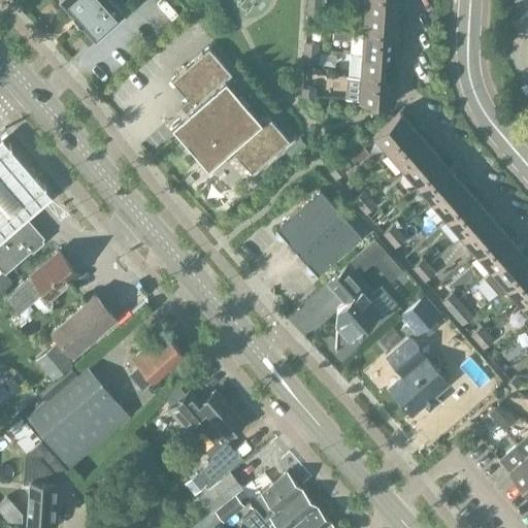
[(61,0),(94,36),(123,10),(112,0),(61,0)]
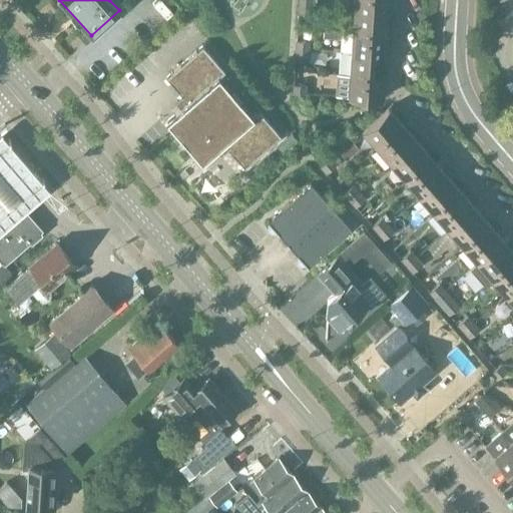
[(354,0),(354,9),(388,11),(388,0),(354,0)]
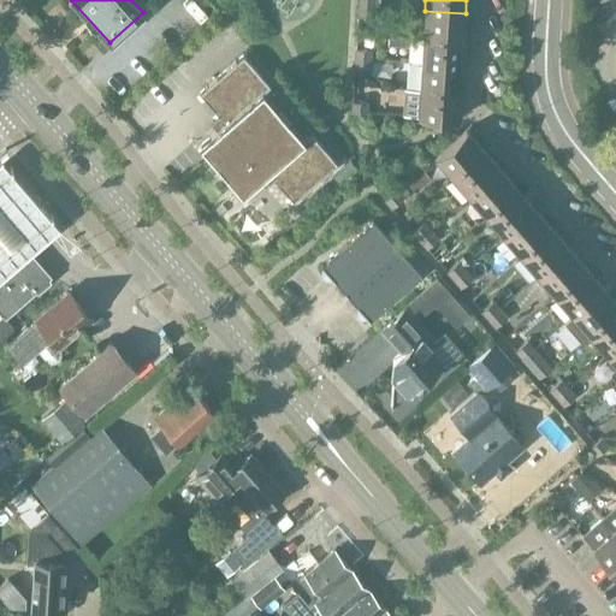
[(373,7),(359,6),(357,17),(373,18),(373,7)]
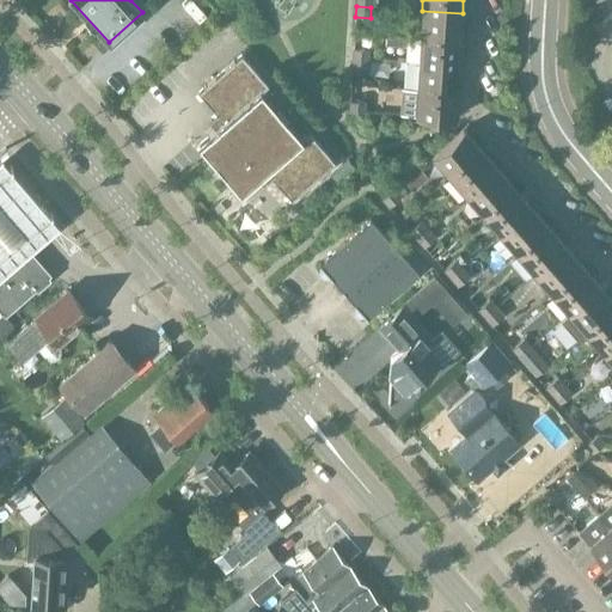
[(422,11),(421,36),(461,40),(463,13),(422,11)]
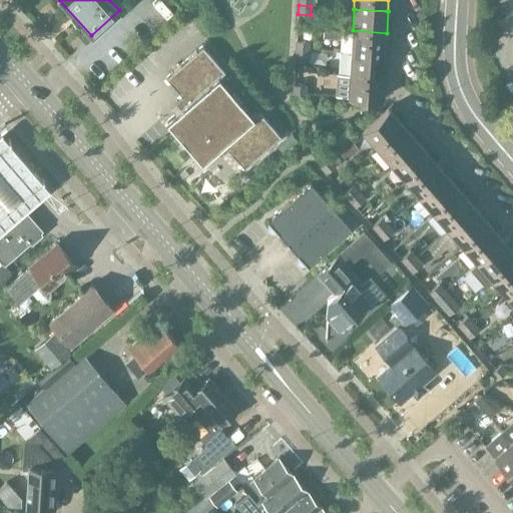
[(353,30),(351,52),(385,54),(387,33),(353,30)]
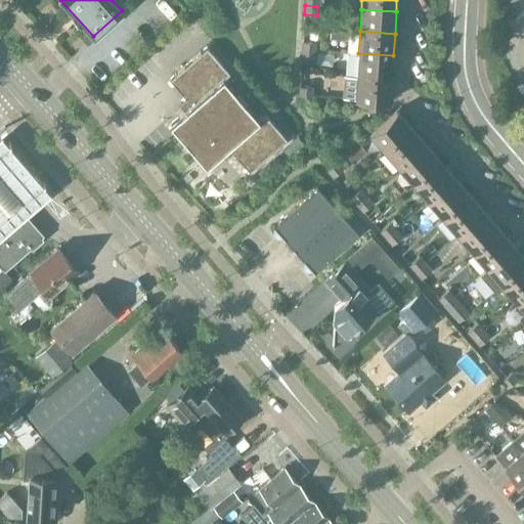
[(303,41),(302,49),(315,50),(315,41),(303,41)]
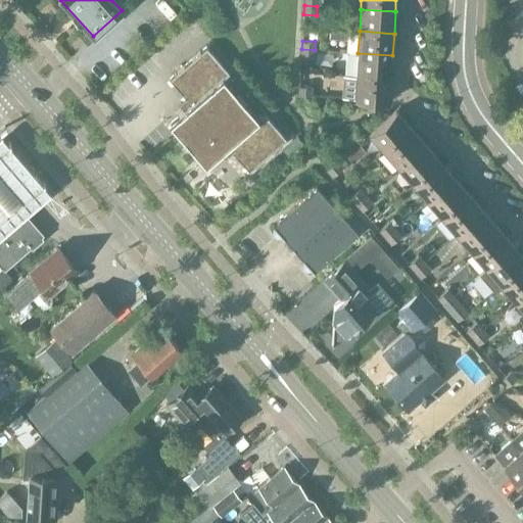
[(190,60),(169,79),(186,98),(183,101),(183,105),(186,109),(170,123),(205,163),(222,150),(224,153),(229,154),(232,151),(249,171),(286,139),(264,112),(257,117),(223,78),(229,73),(206,46),(190,60)]
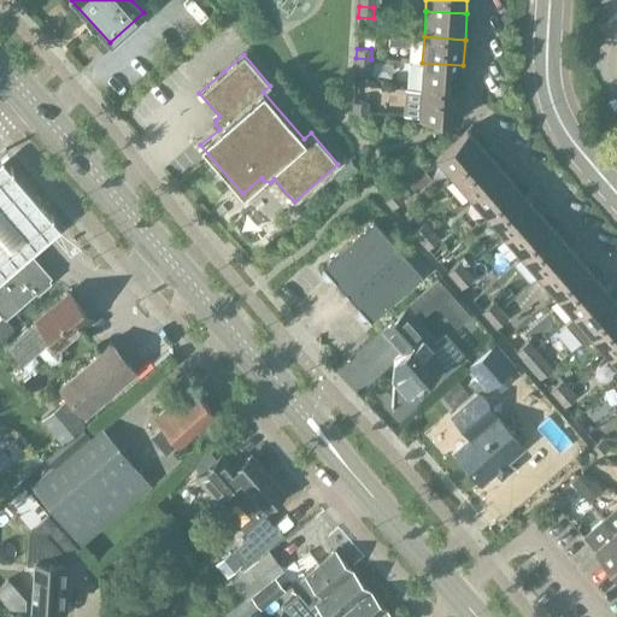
[(371,59),(356,58),(356,69),(370,70),(371,59)]
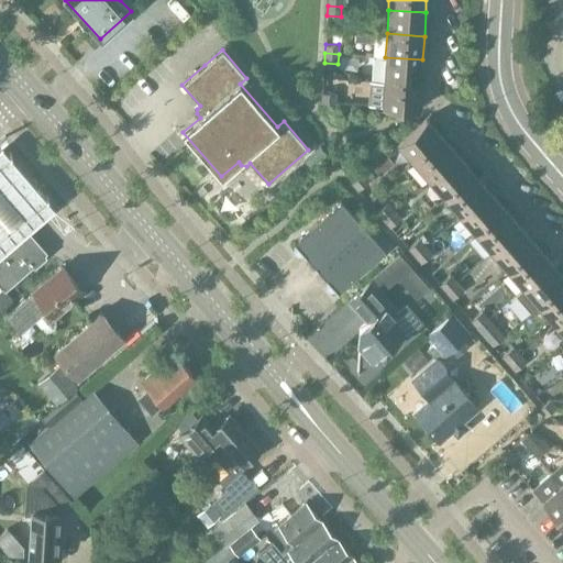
[(385,57),(384,81),(421,84),(422,59),(385,57)]
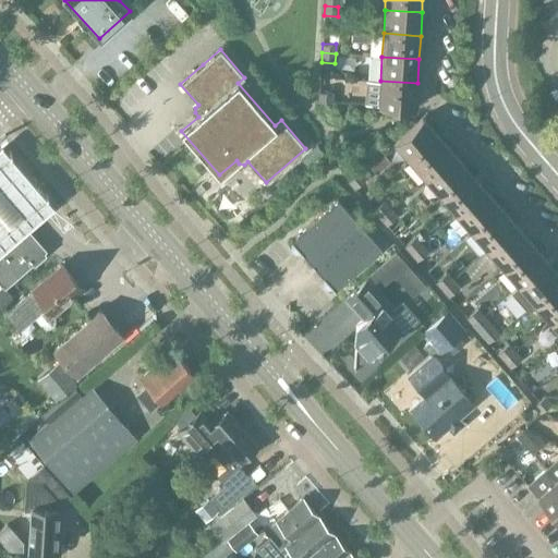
[(417,83),(380,81),(378,105),(415,108),(417,83)]
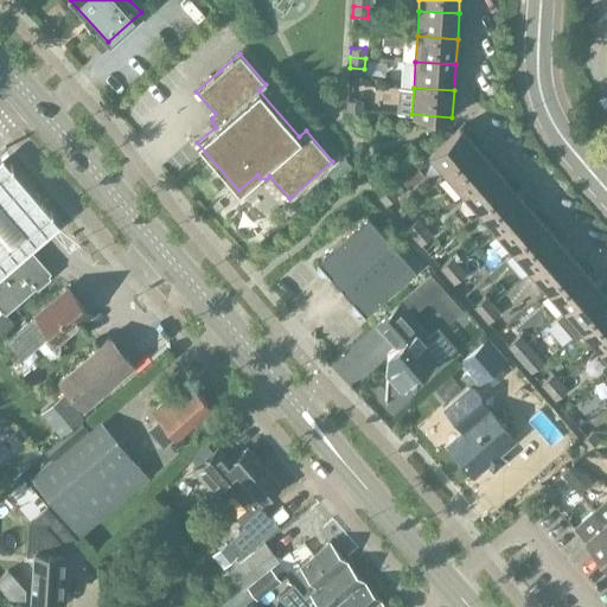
[(347,100),(346,110),(362,110),(362,101),(347,100)]
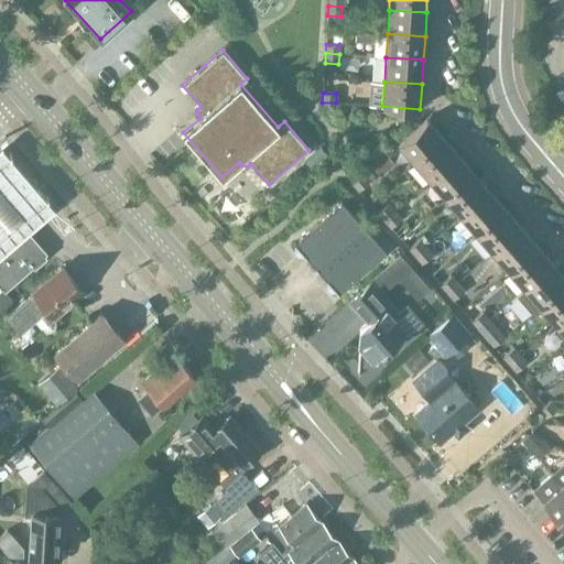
[(399,143),(415,162),(443,137),(426,118),(399,143)]
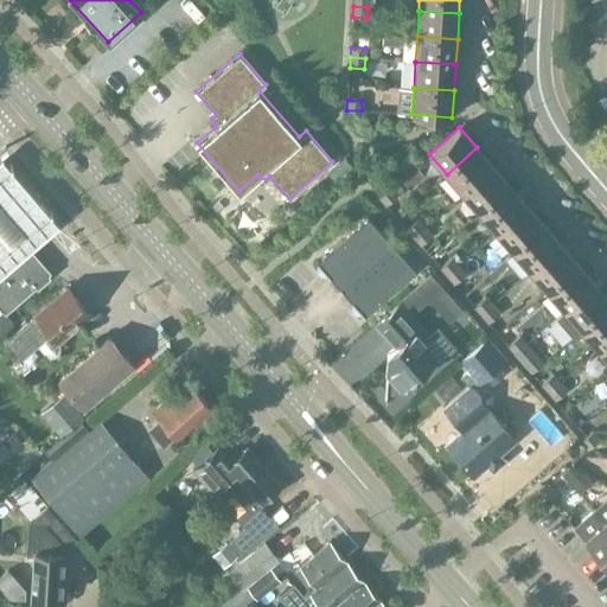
[(447,174),(464,193),(494,167),(477,147),(447,174)]
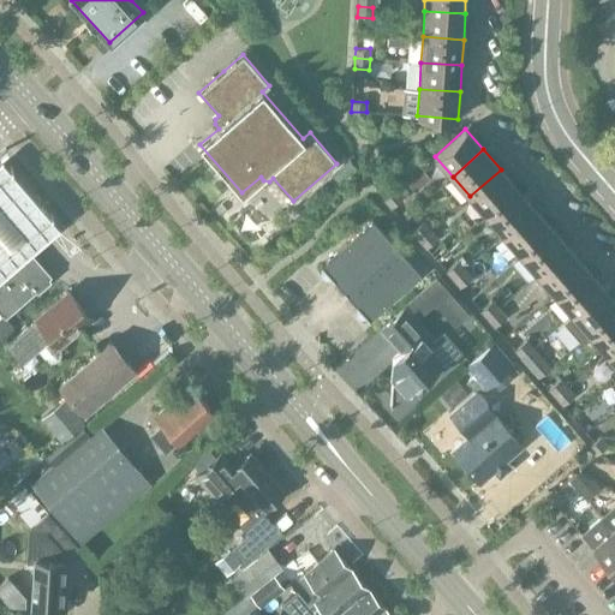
[(350,161),(333,175),(338,181),(354,167),(350,161)]
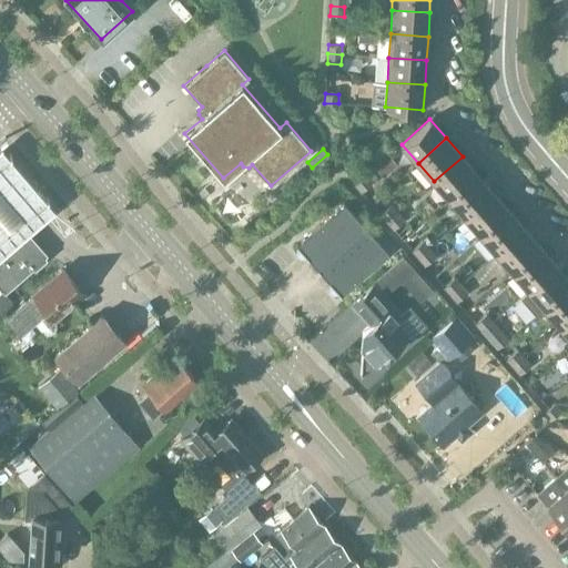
[(434,181),(449,199),(478,174),(463,156),(434,181)]
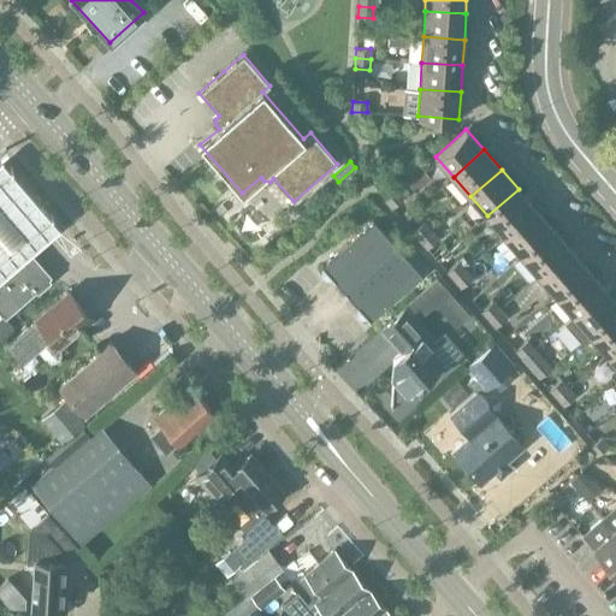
[(487,215),(504,236),(535,208),(519,189),(487,215)]
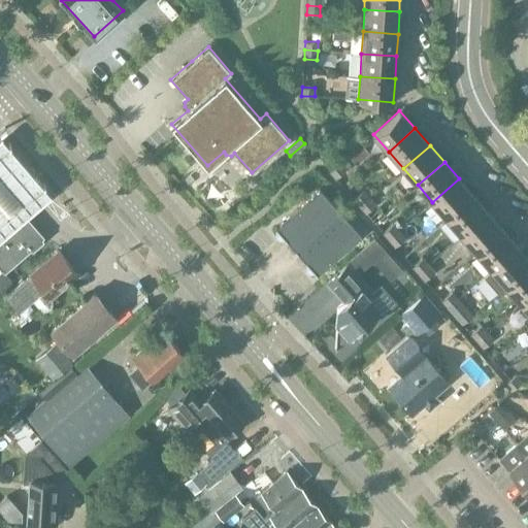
[(330,171),(336,177),(336,178),(347,170),(339,163),(330,171)]
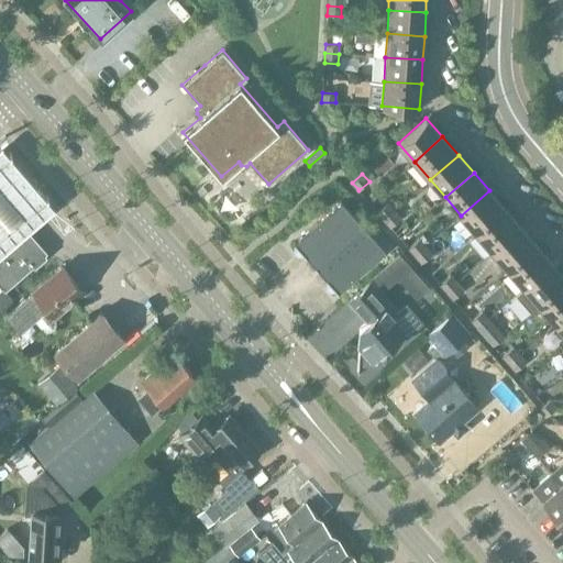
[(461,216),(477,233),(505,209),(489,190),(461,216)]
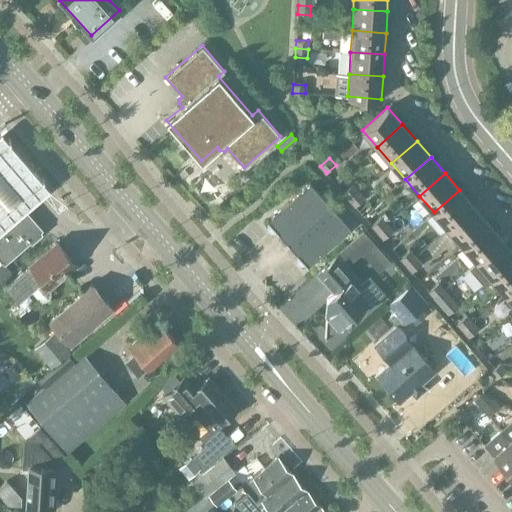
[(275,232),(286,244),(329,206),(309,183),(266,221),(266,220),(265,221),(267,223),(266,228),(269,232),(275,232)]
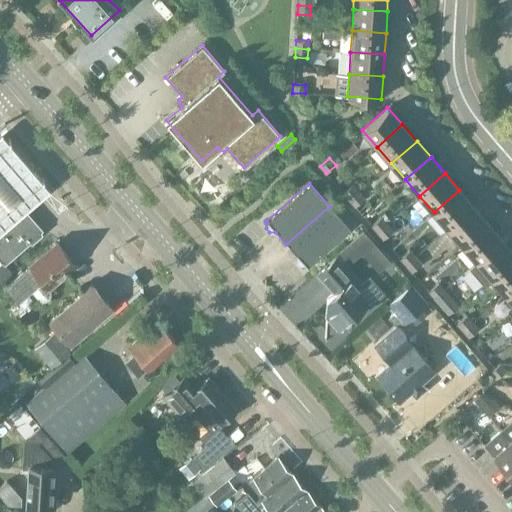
[(343,193),(349,199),(359,191),(353,185),(343,193)]
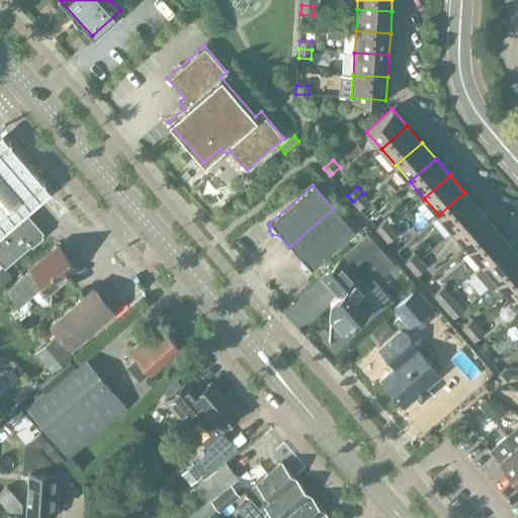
[(439,214),(453,232),(479,208),(464,192),(439,214)]
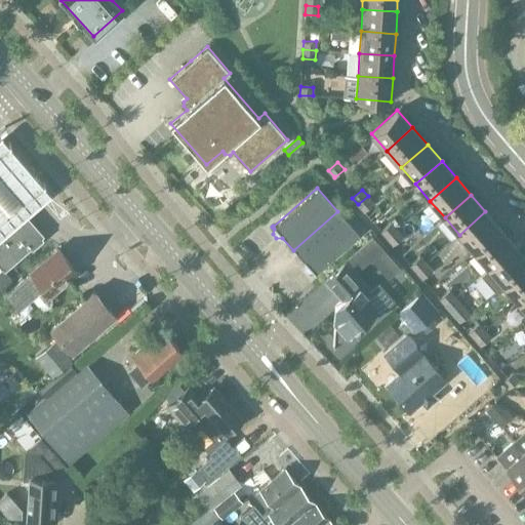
[(368,196),(358,204),(364,211),(374,203),(368,196)]
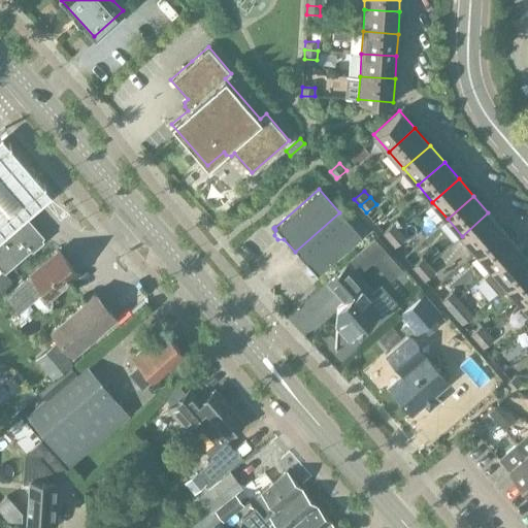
[(385,213),(376,204),(366,212),(374,222),(385,213)]
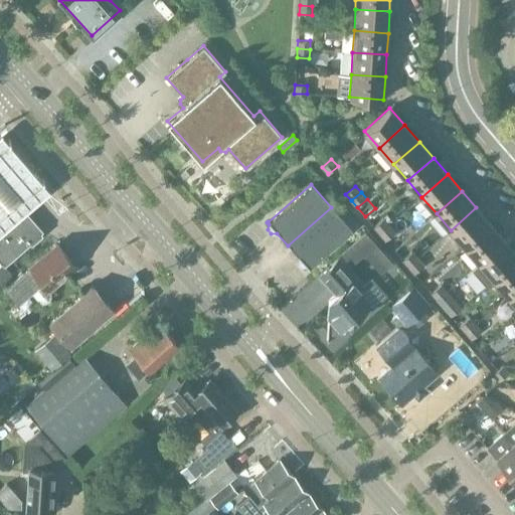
[(331,207),(288,245),(298,256),(297,263),(301,267),(306,267),(308,269),(309,268),(308,267),(351,229),(331,207)]
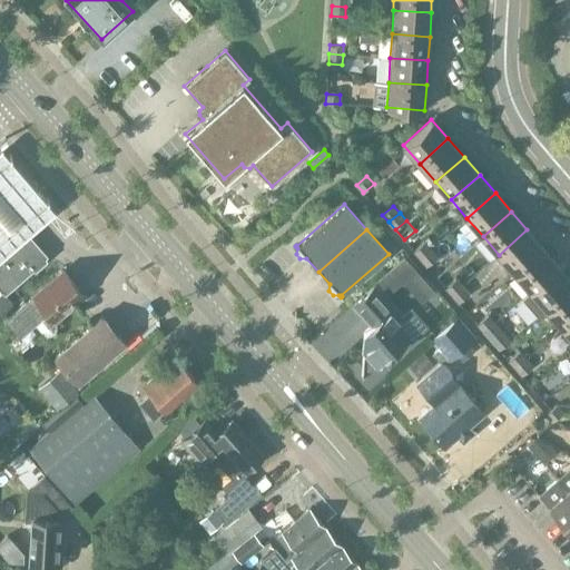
[(499,255),(514,273),(543,248),(527,229),(499,255)]
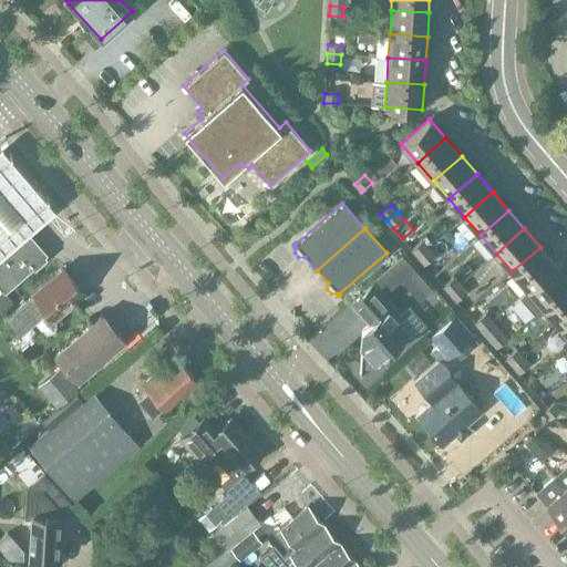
[(0,289),(3,294),(31,269),(45,256),(24,232),(0,253),(0,289)]
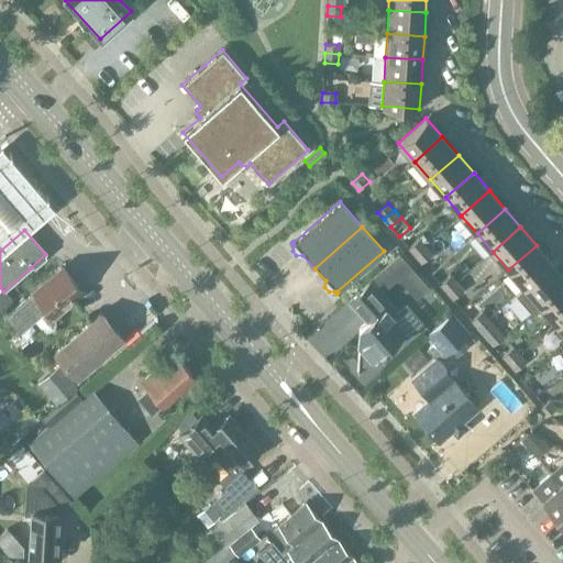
[(409,247),(416,255),(426,246),(419,239),(409,247)]
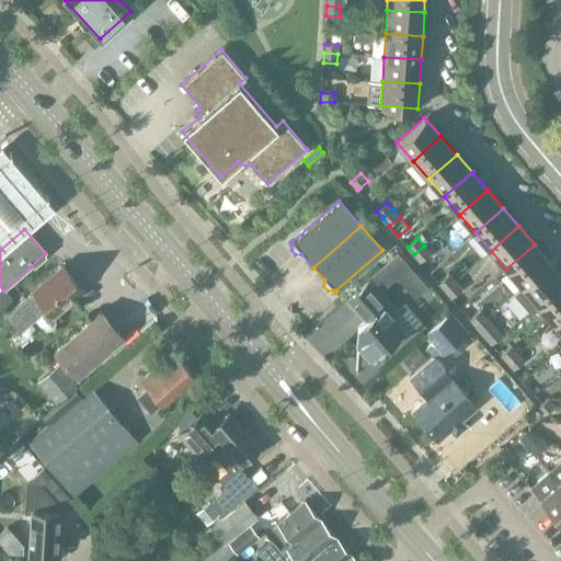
[(506,268),(522,286),(550,262),(535,244),(506,268)]
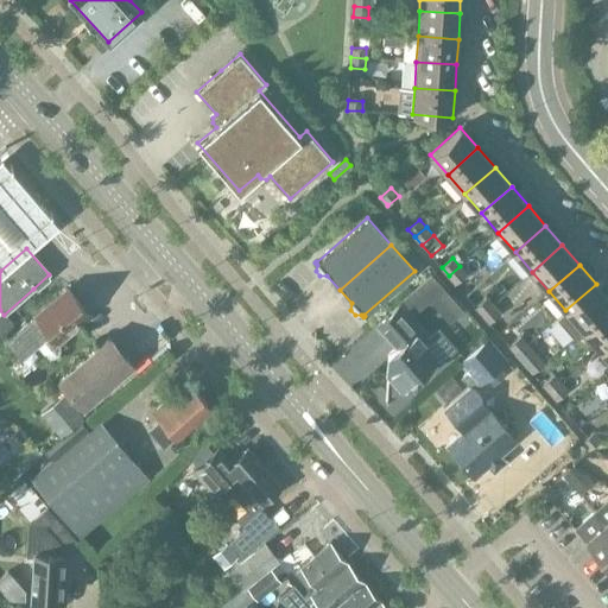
[(460,266),(449,276),(455,284),(467,274),(460,266)]
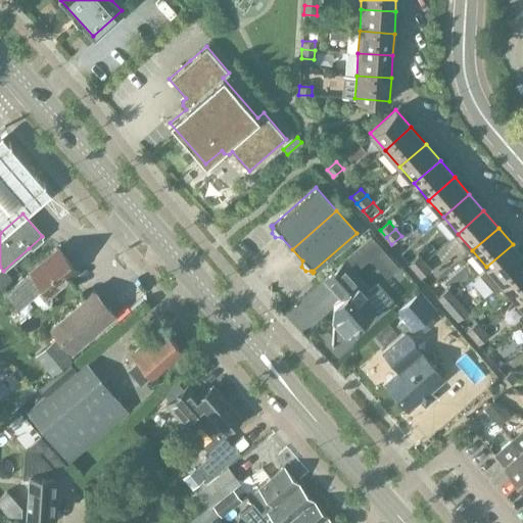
[(371,235),(345,257),(355,269),(381,247),(371,235)]
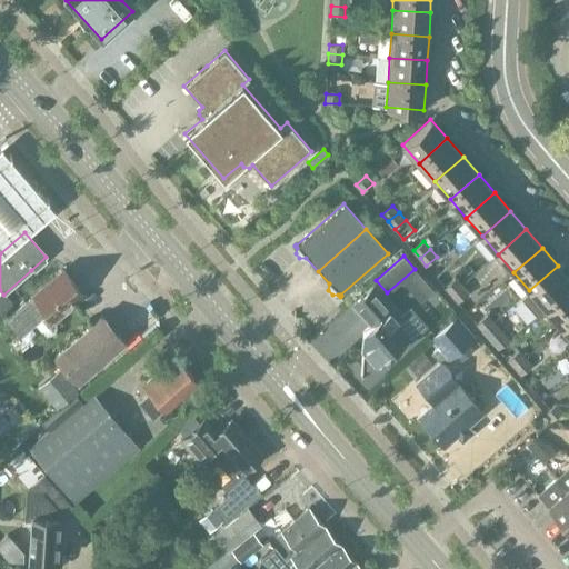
[(529,290),(546,309),(568,288),(568,278),(558,266),(529,290)]
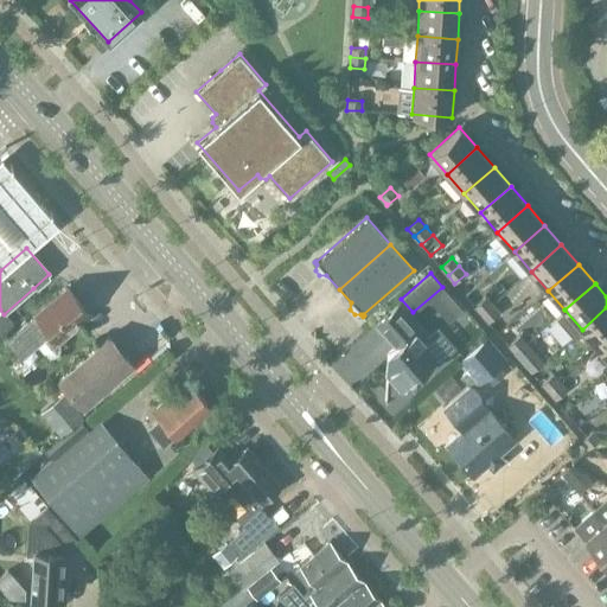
[(61,343),(59,340),(74,328),(71,326),(88,312),(66,287),(5,340),(20,358),(36,345),(44,353),(45,355),(46,356),(49,357),(51,357),(53,357),(56,357),(58,356),(59,353),(61,352),(61,351),(62,350),(62,349),(62,347),(62,345),(61,344),(61,343)]
